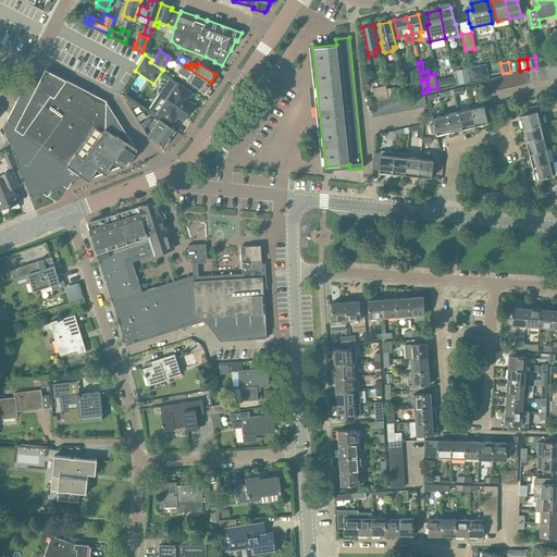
[(472,67),(470,67),(471,75),(472,79),(474,79),(489,76),(487,72),(485,64),(472,67)]
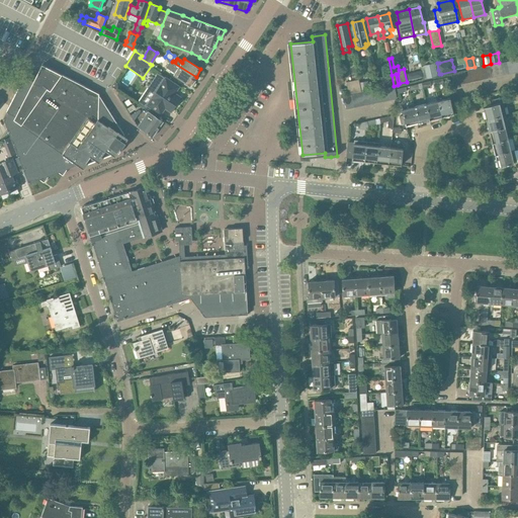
[(196,77),(172,62),(172,63),(170,61),(166,68),(175,73),(173,76),(189,86),(196,77)]
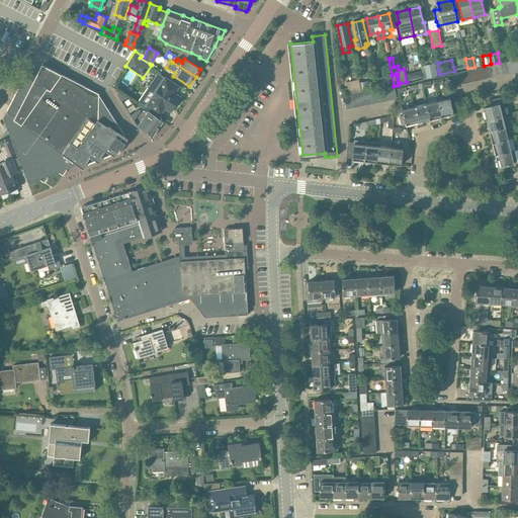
[(427,61),(420,63),(424,79),(438,76),(436,63),(427,65),(427,61)]
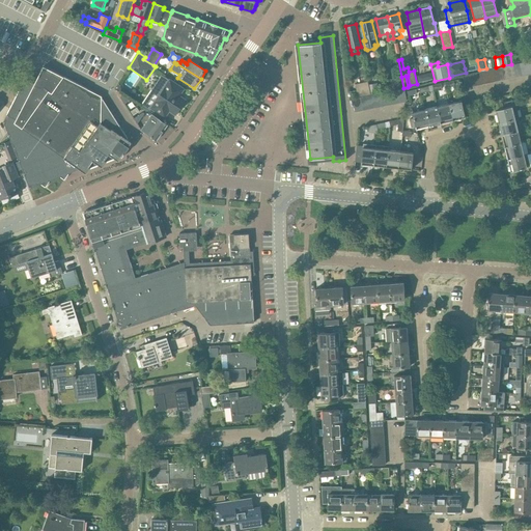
[(526,75),(523,62),(516,63),(520,76),(526,75)]
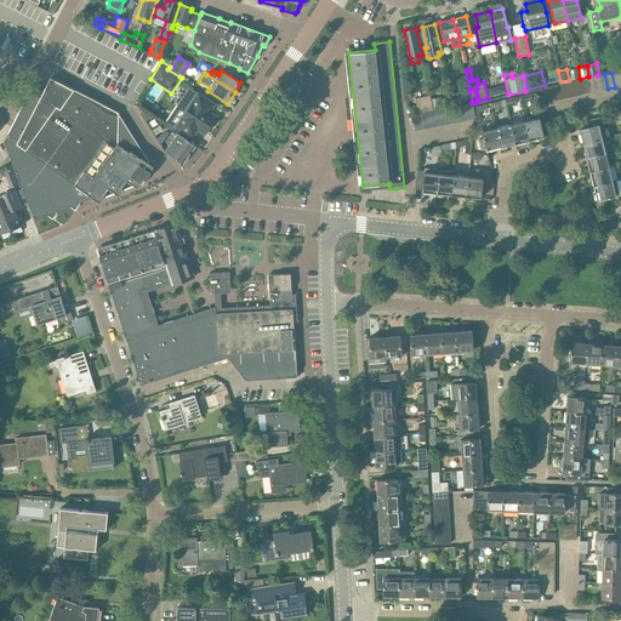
[(608,89),(604,74),(597,77),(600,90),(608,89)]
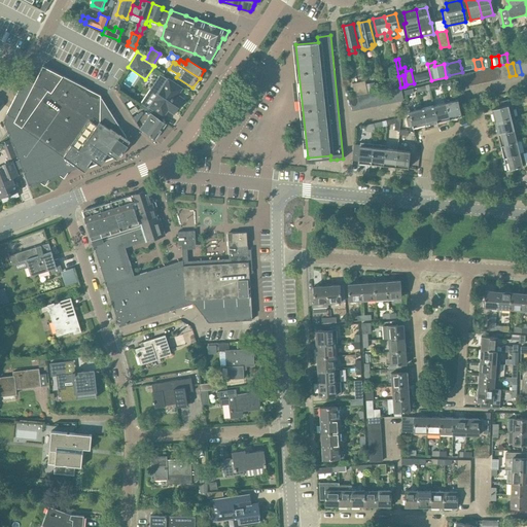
[(419,65),(414,66),(417,81),(423,80),(419,65)]
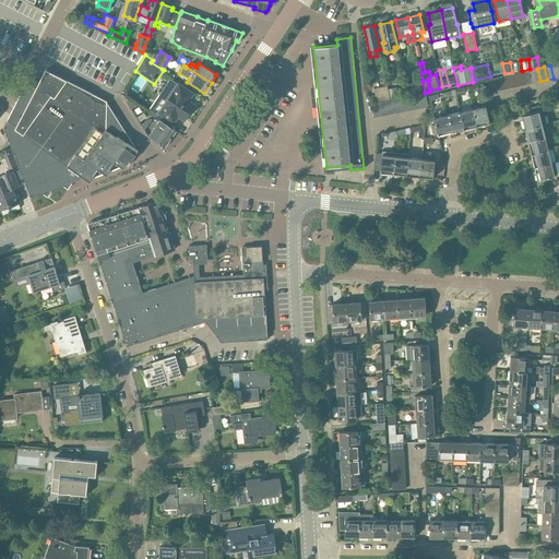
[(540,81),(537,69),(532,70),(534,83),(540,81)]
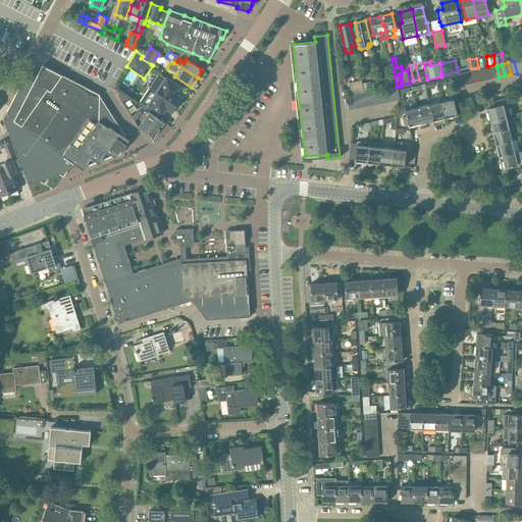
[(128,140),(125,136),(108,110),(102,114),(99,114),(100,96),(100,94),(43,65),(34,82),(25,76),(3,119),(29,185),(40,180),(44,184),(48,177),(59,173),(63,176),(67,170),(79,165),(81,167),(85,170),(88,165),(97,161),(100,164),(104,158),(112,155),(116,158),(128,140)]
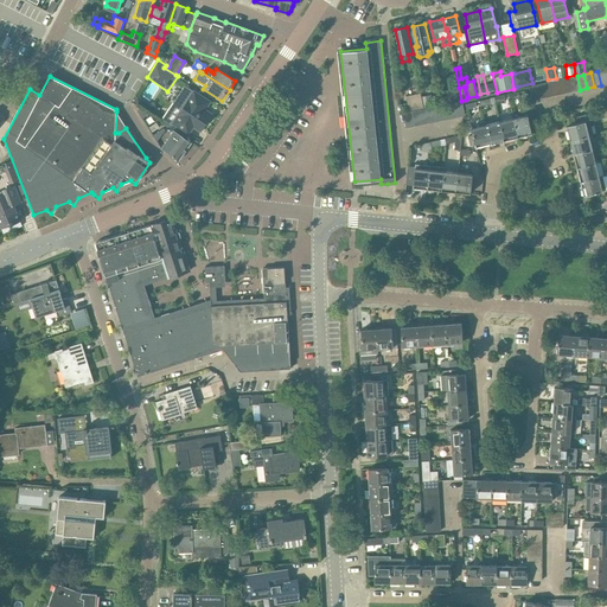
[(580,90),(577,76),(570,77),(574,91),(580,90)]
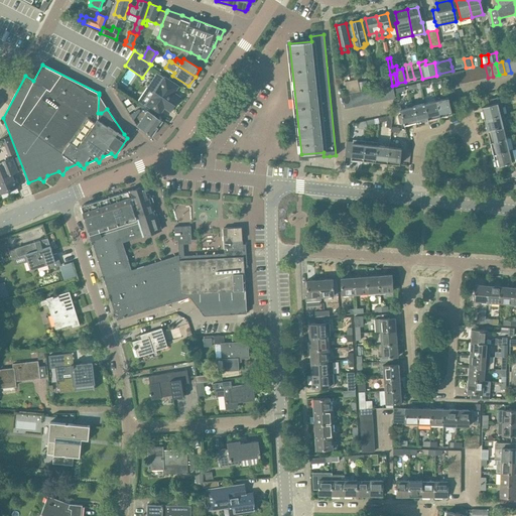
[(488,78),(485,66),(480,67),(479,67),(482,79),(488,78)]
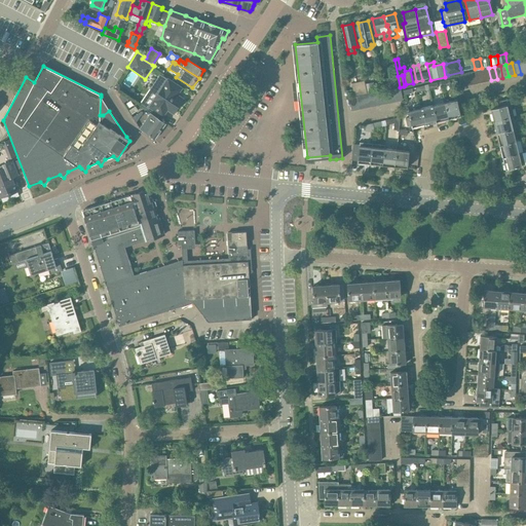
[(482,70),(485,82),(491,80),(488,68),(485,69),(482,70)]
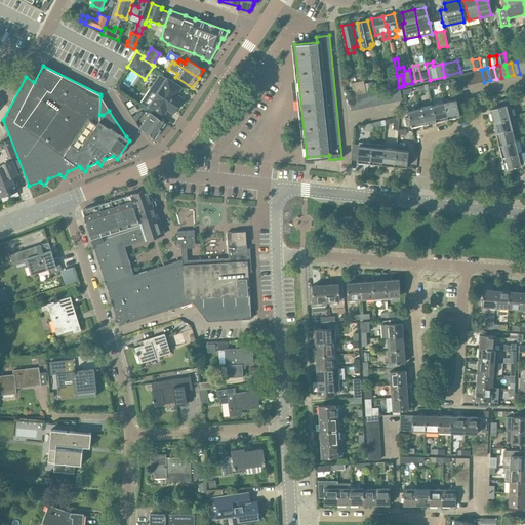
[(475,71),(478,83),(484,82),(481,70),(475,71)]
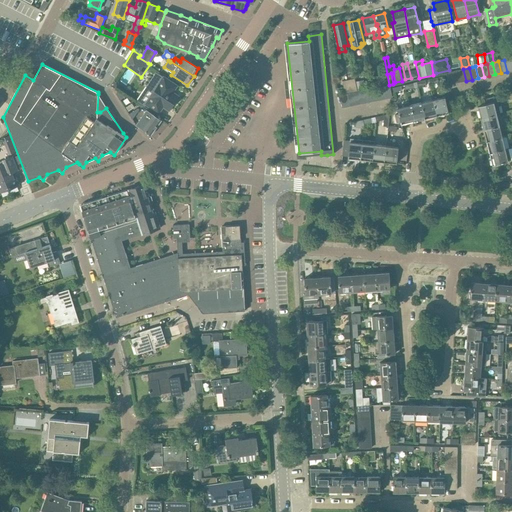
[(466,81),(463,69),(458,70),(460,82),(466,81)]
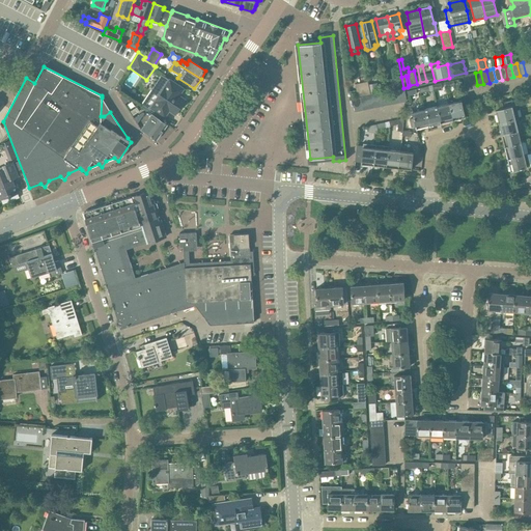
[(477,85),(475,73),(469,74),(471,86),(477,85)]
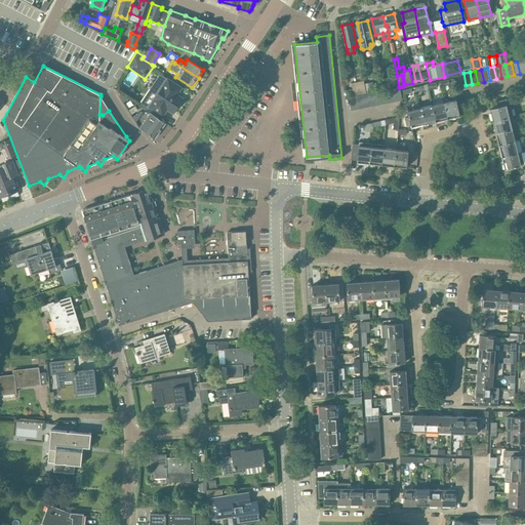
[(456,75),(459,86),(459,87),(466,85),(463,73),(459,74),(456,75)]
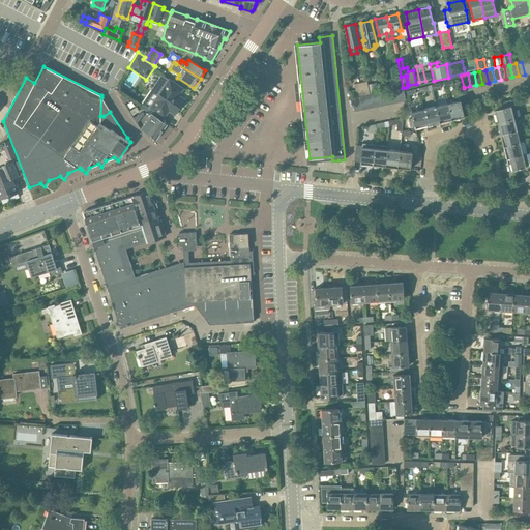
[(160,94),(151,108),(163,115),(168,108),(175,113),(184,99),(175,93),(180,87),(169,79),(165,77),(155,91),(160,94)]
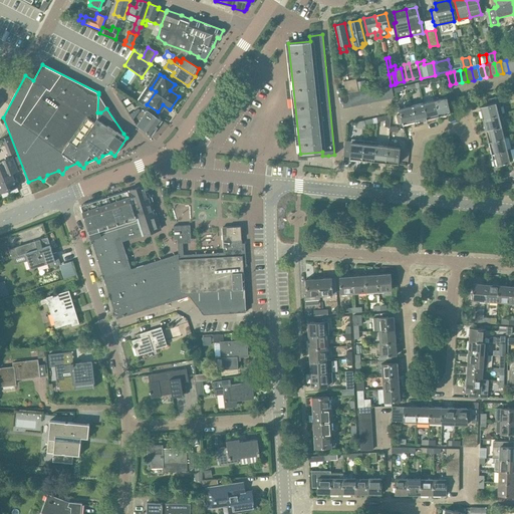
[(374,86),(390,84),(388,74),(372,77),(374,86)]
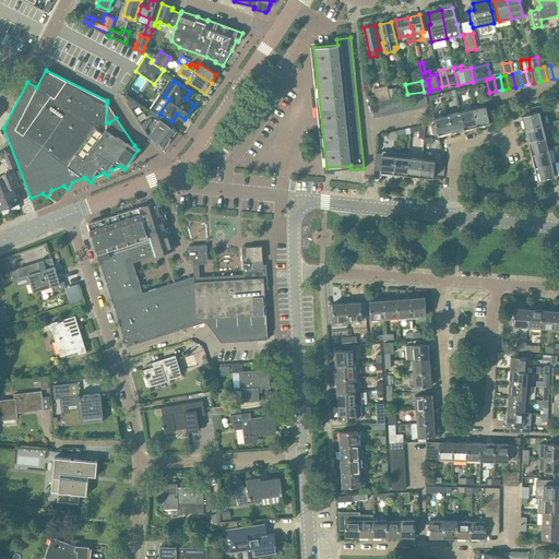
[(373,88),(377,102),(390,99),(388,90),(387,85),(373,88)]
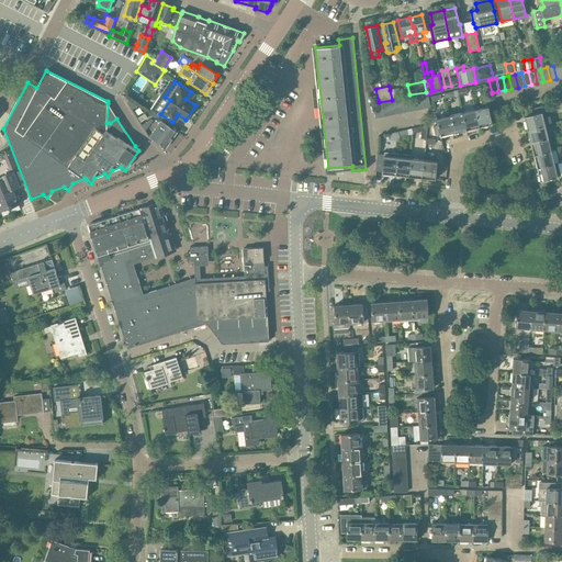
[(122,93),(130,99),(132,97),(128,88),(126,87),(122,93)]
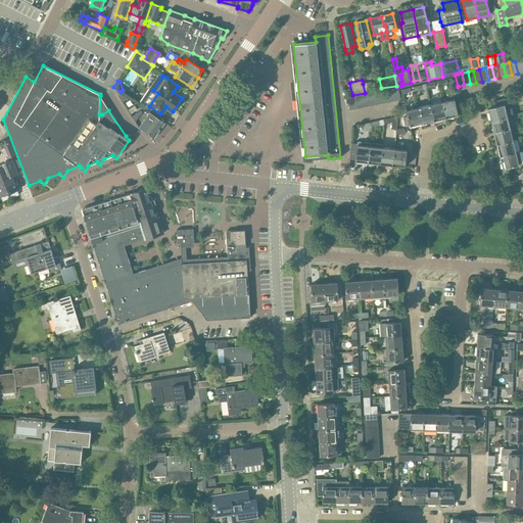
[(374,82),(363,84),(365,93),(376,90),(374,82)]
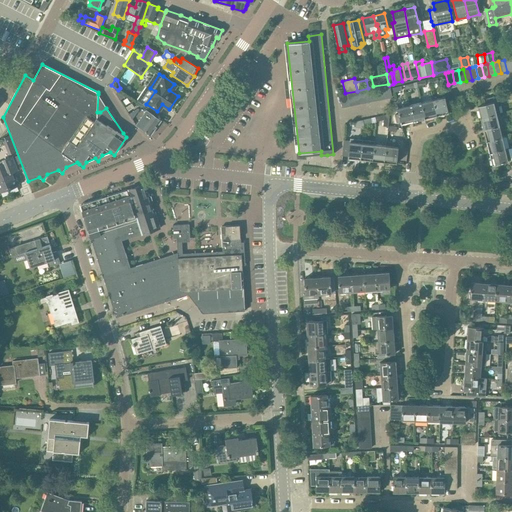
[(377,88),(380,100),(386,98),(383,86),(377,88)]
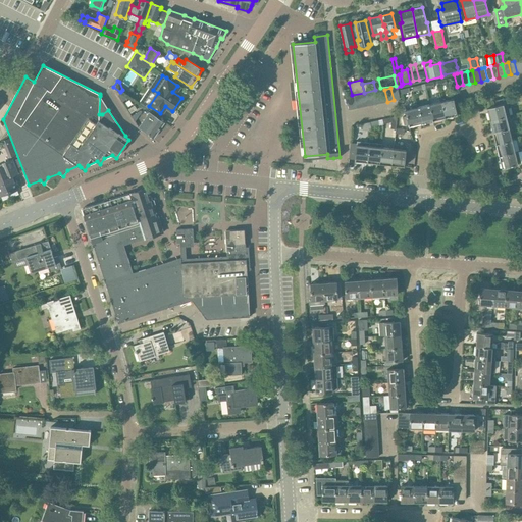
[(387,102),(384,90),(378,91),(381,103),(387,102)]
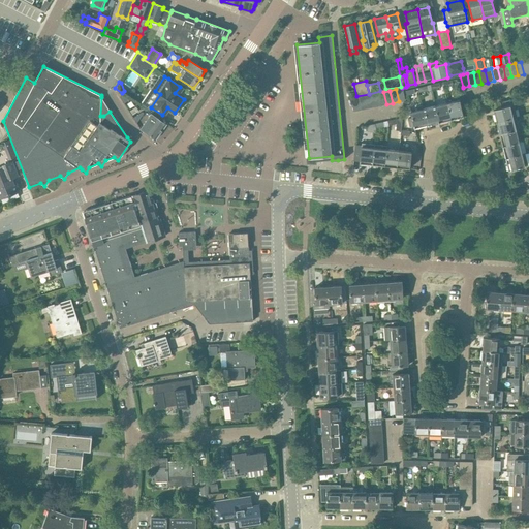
[(371,95),(374,106),(380,105),(377,93),(371,95)]
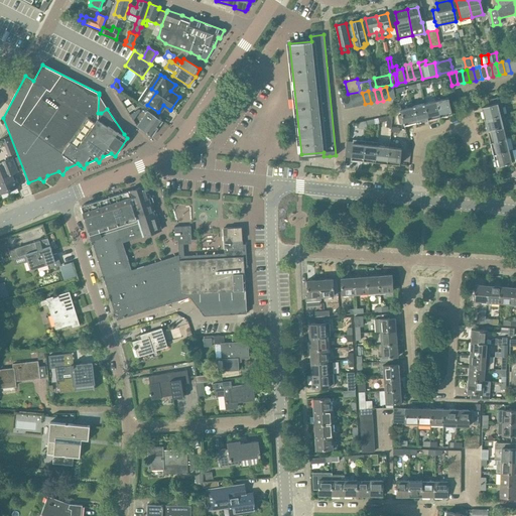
[(351,95),(353,107),(359,106),(357,94),(351,95)]
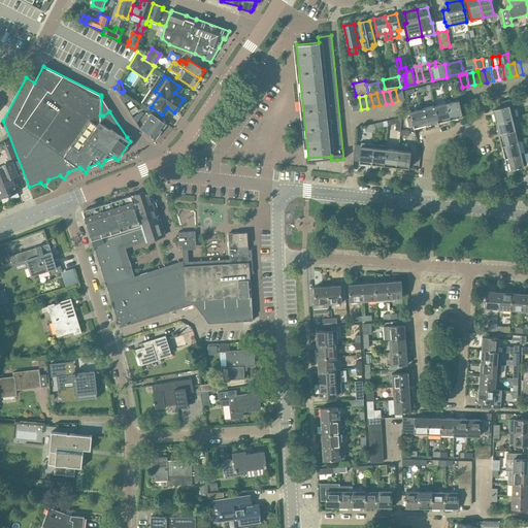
[(361,109),(359,97),(350,99),(353,111),(361,109)]
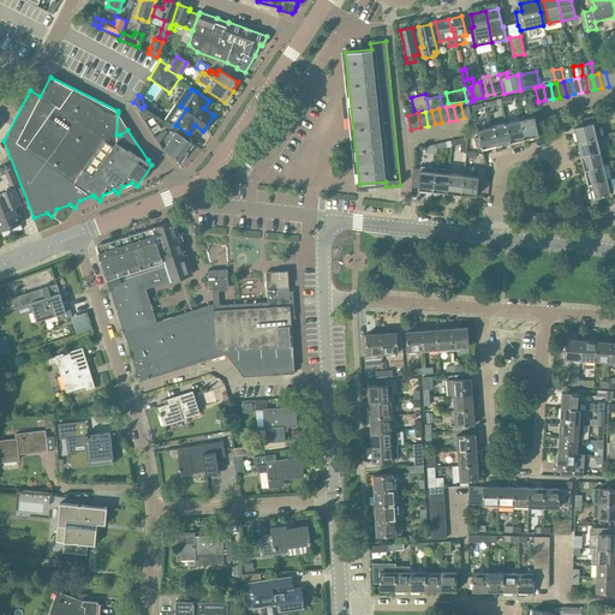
[(596,115),(584,118),(586,124),(574,127),(578,142),(601,136),(596,115)]
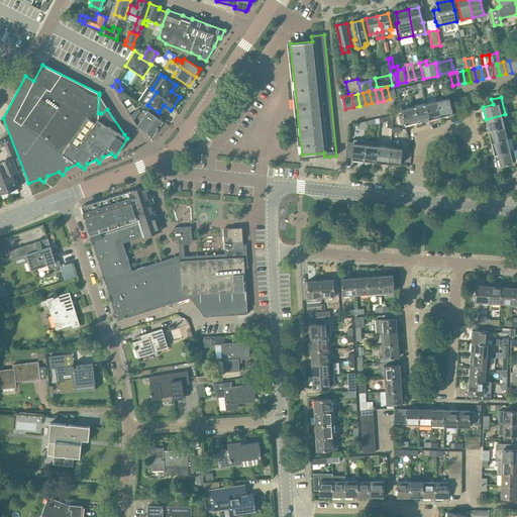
[(437,101),(440,117),(452,114),(449,98),(437,101)]
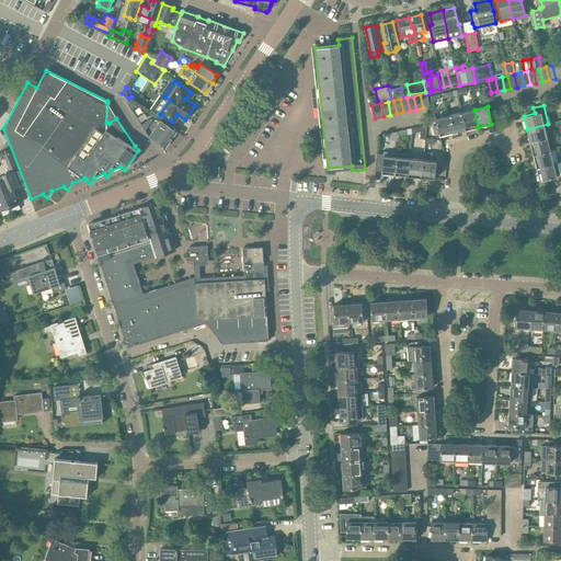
[(474,110),(461,112),(466,129),(478,127),(474,110)]
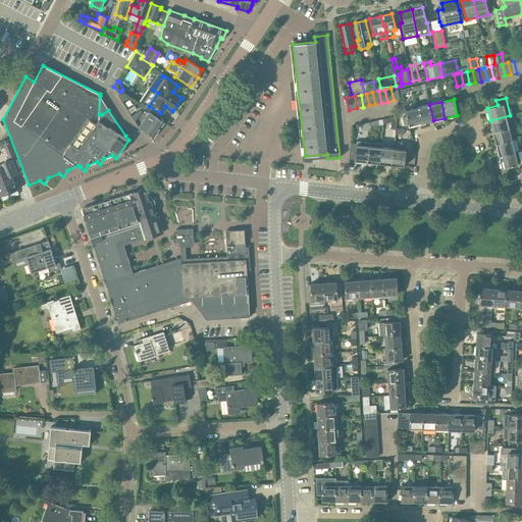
[(421,123),(417,107),(417,104),(412,105),(413,108),(405,110),(407,116),(403,117),(404,124),(408,123),(409,126),(421,123)]
